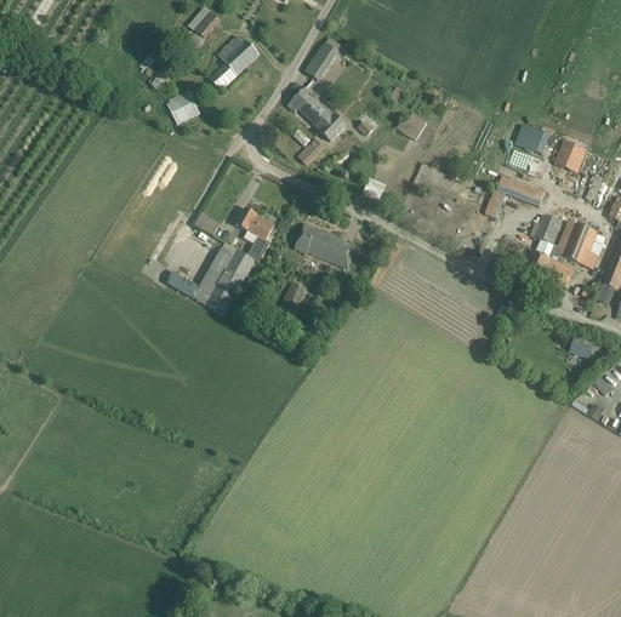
[(193,53),(221,23),(204,7),(193,18),(194,30),(182,44),(193,53)]
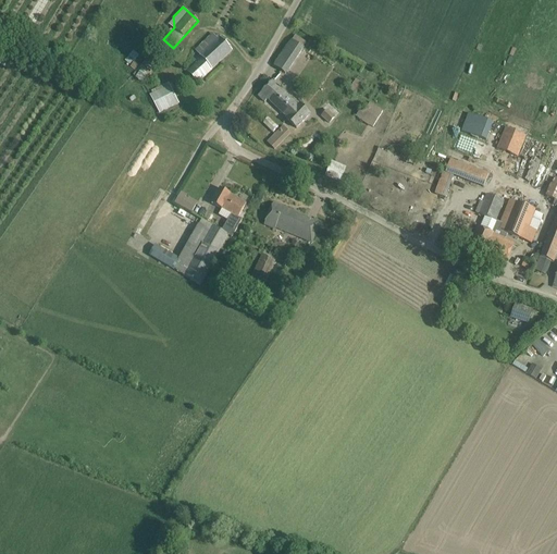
[(189,68),(199,78),(220,61),(219,60),(224,56),(225,56),(229,53),(229,51),(233,48),(220,34),(199,52),(203,56),(189,68)]
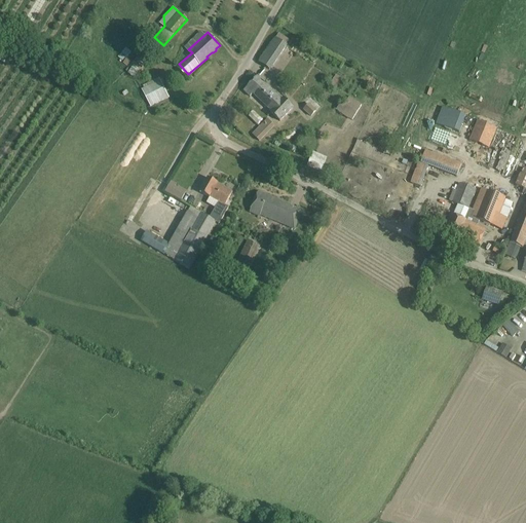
[(275,35),(259,60),(269,67),(286,42),(275,35)]
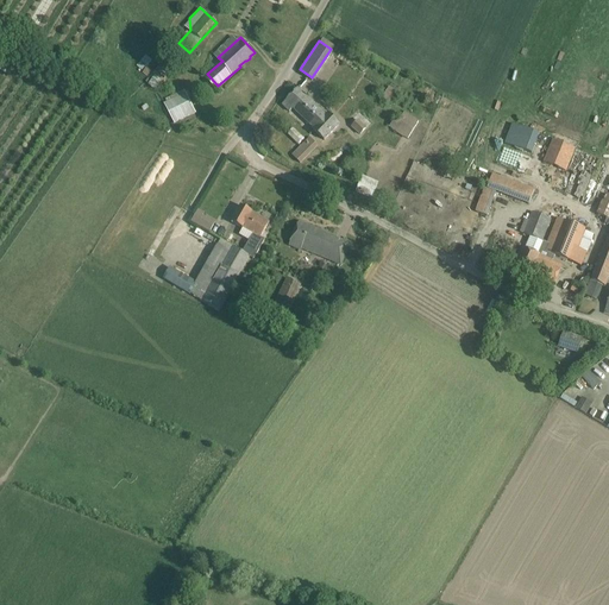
[(145,51),(138,63),(144,68),(152,56),(145,51)]
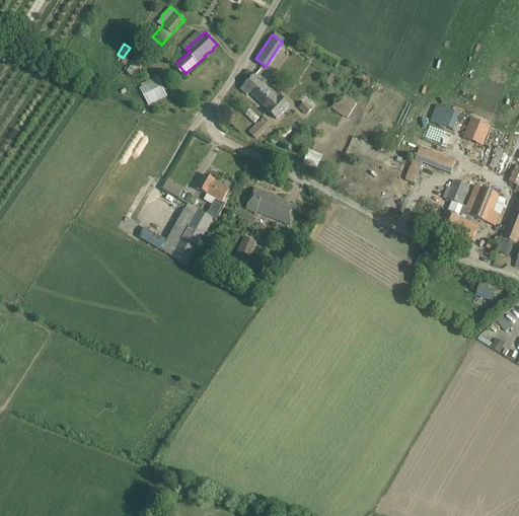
[(137,74),(146,63),(137,54),(127,65),(137,74)]
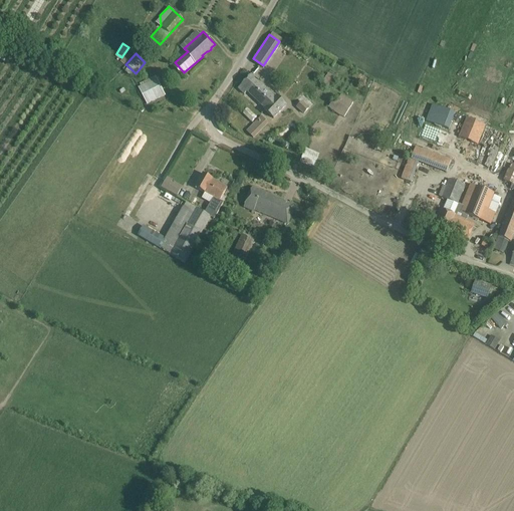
[(323,81),(327,84),(332,73),(328,71),(323,81)]
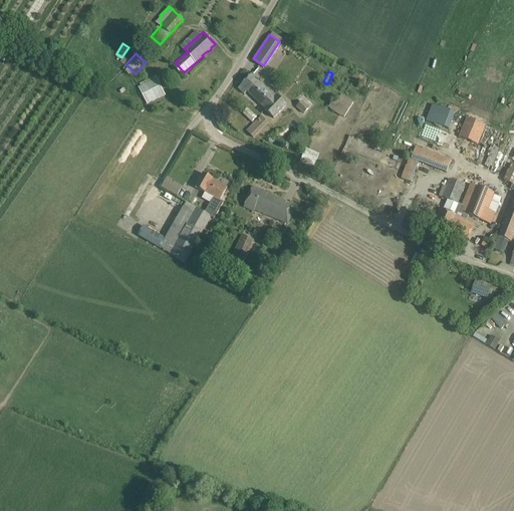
[(251,72),(238,85),(245,92),(248,89),(265,106),(264,107),(273,115),(286,102),(277,93),(275,95),(251,72)]
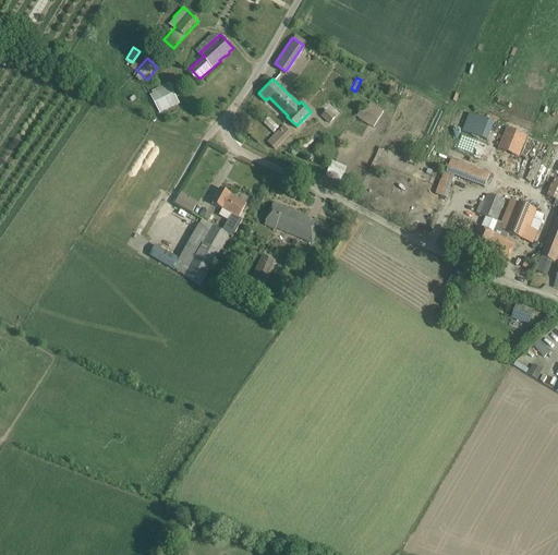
[(179,101),(169,82),(149,93),(159,111),(179,101)]
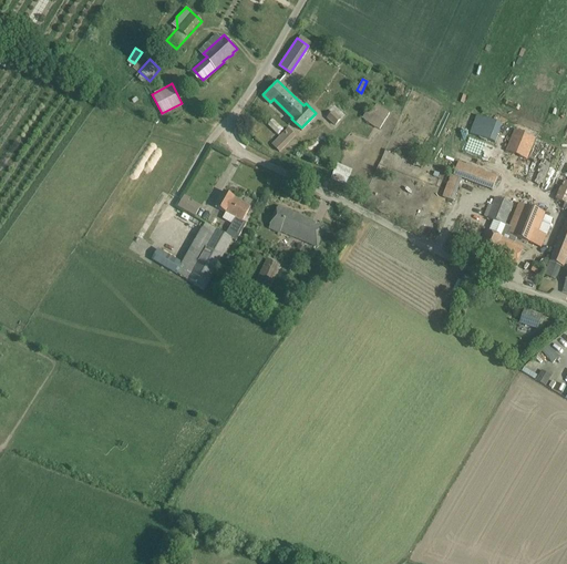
[(363,116),(379,127),(391,109),(374,99),(363,116)]
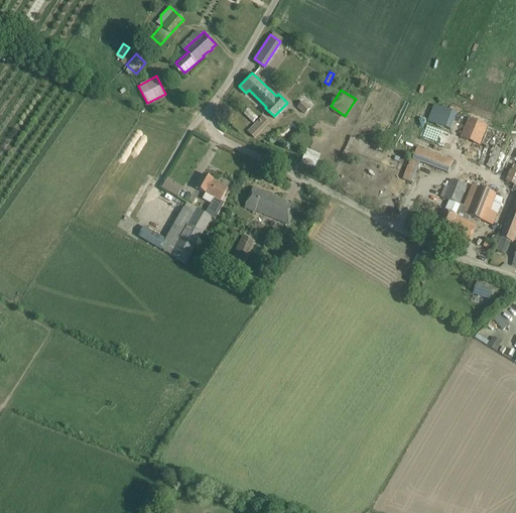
[(306,95),(296,106),(304,113),(314,102),(306,95)]
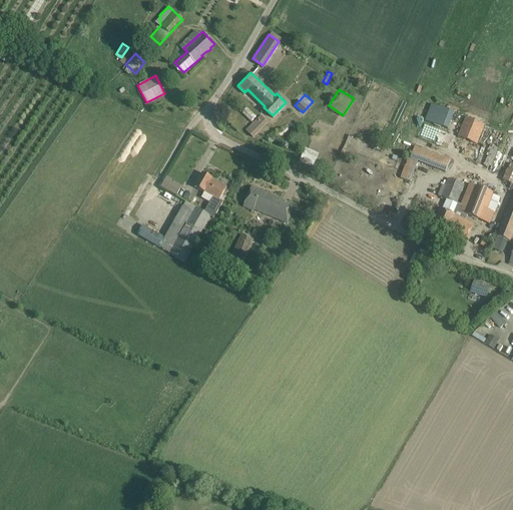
[(431,102),(425,118),(448,127),(454,110),(431,102)]
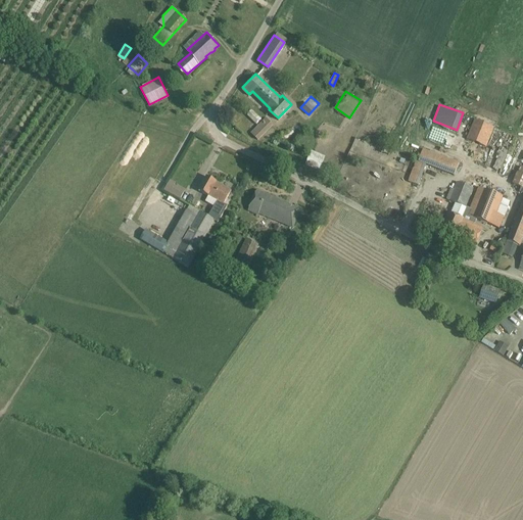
[(252,108),(247,113),(256,123),(262,117),(252,108)]
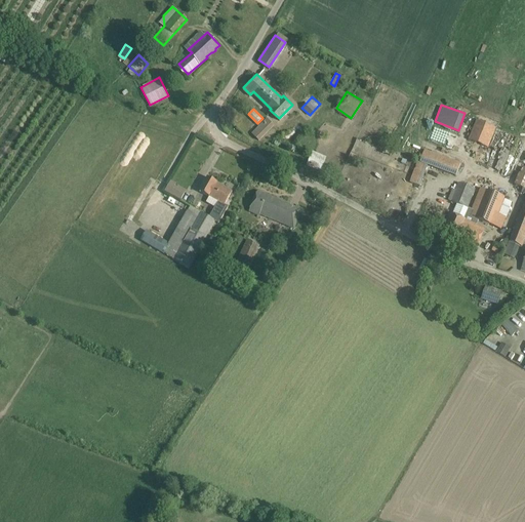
[(268,116),(253,131),(259,137),(274,122),(268,116)]
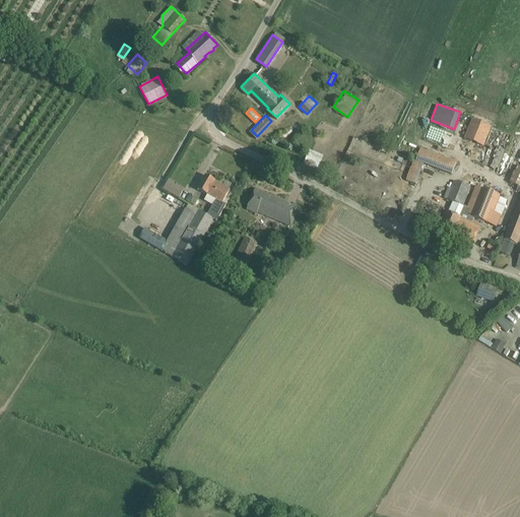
[(472,117),(464,135),(483,143),(491,124),(472,117)]
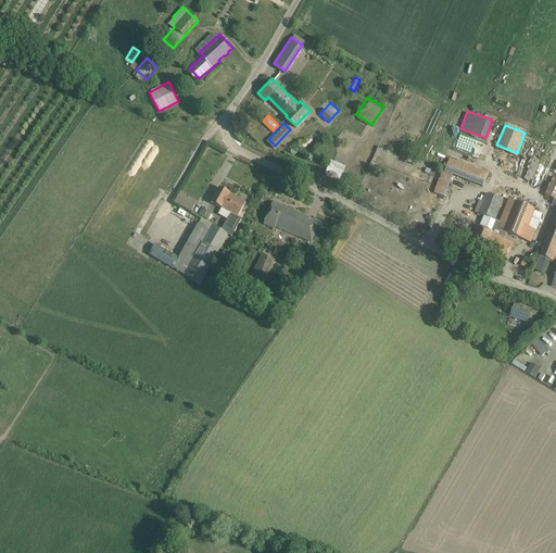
[(331,155),(325,172),(339,179),(339,178),(346,162),(331,155)]
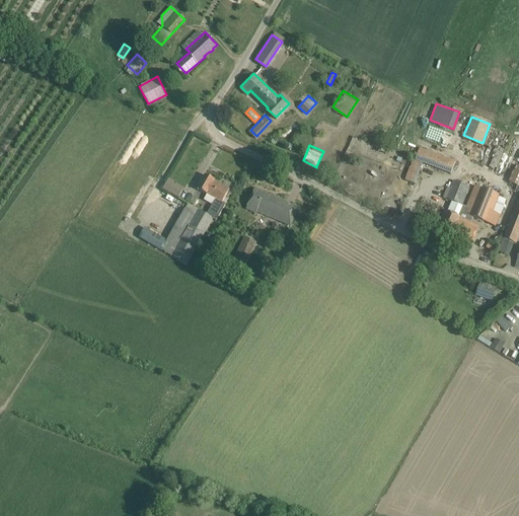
[(279,146),(276,153),(287,158),(290,152),(286,150),(282,148),(279,146)]
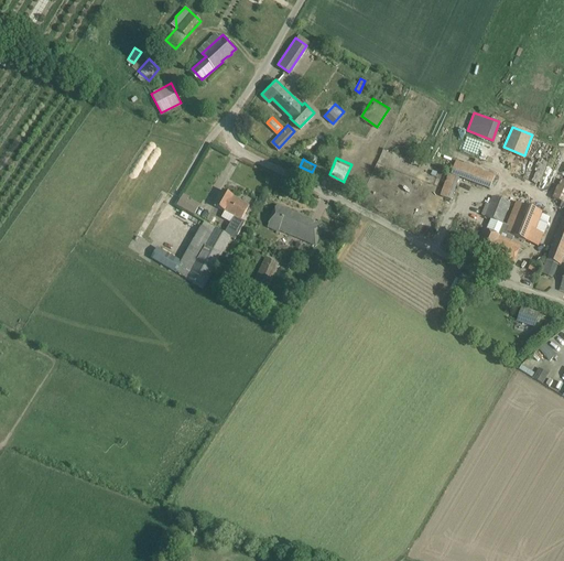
[(496,172),(456,159),(443,194),(451,197),(458,176),(490,187),(496,172)]
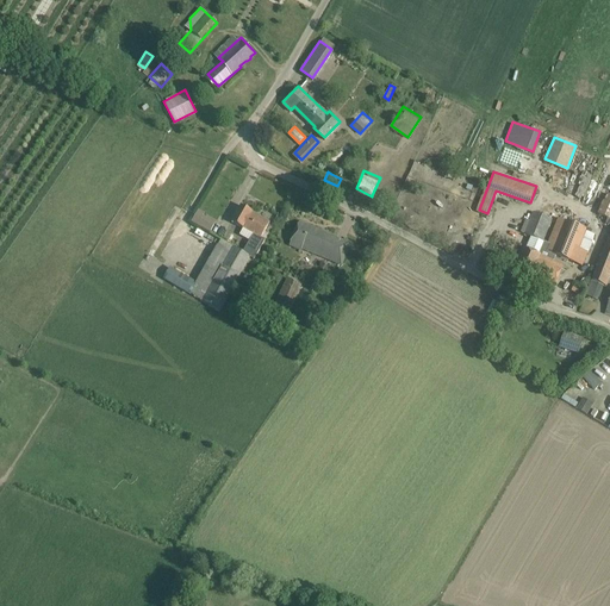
[(253,231),(242,249),(250,254),(254,256),(265,237),(261,235),(269,219),(253,210),(241,202),(231,219),(243,225),(253,231)]
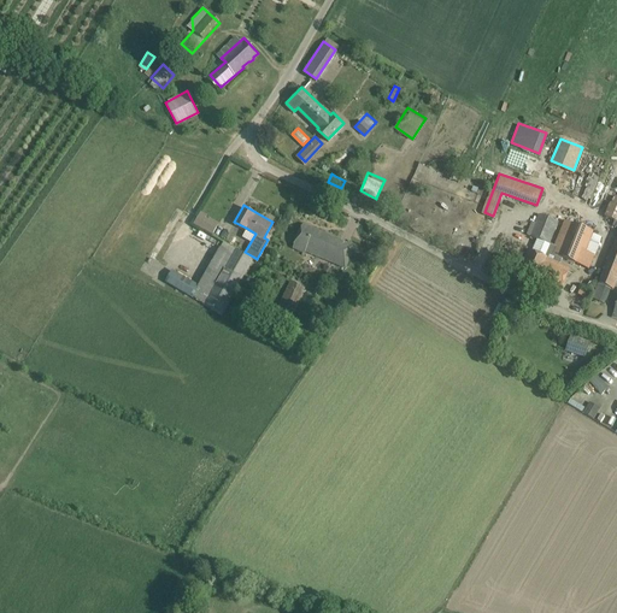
[(558,219),(540,212),(530,234),(548,242),(558,219)]
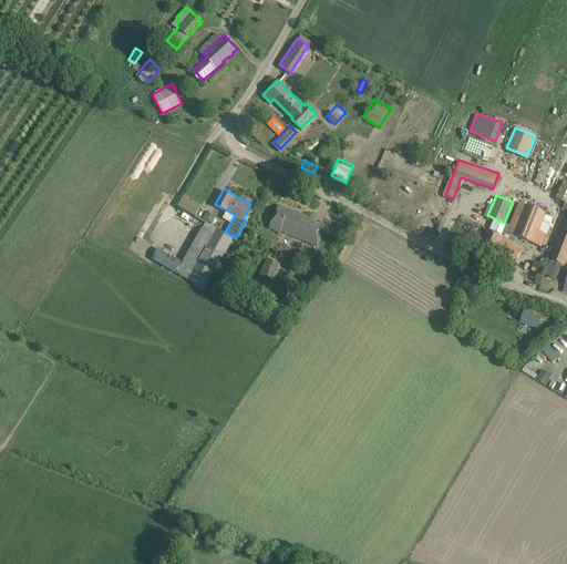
[(194,214),(200,204),(189,198),(183,208),(194,214)]
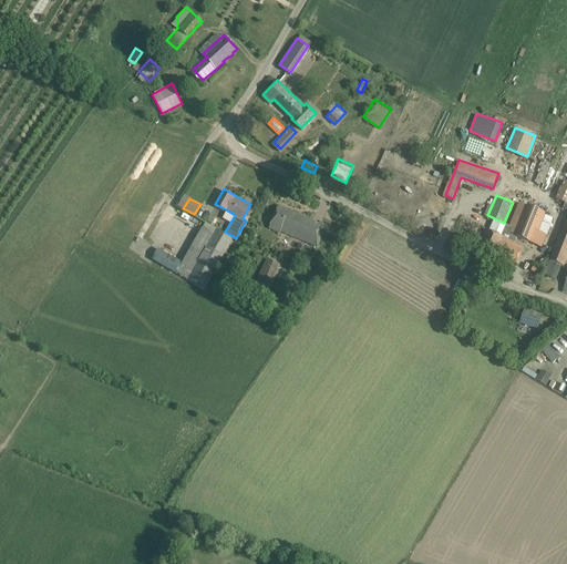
[(515,227),(512,234),(516,235),(517,236),(533,242),(540,245),(546,233),(538,228),(543,215),(544,213),(545,211),(524,203),(515,227)]
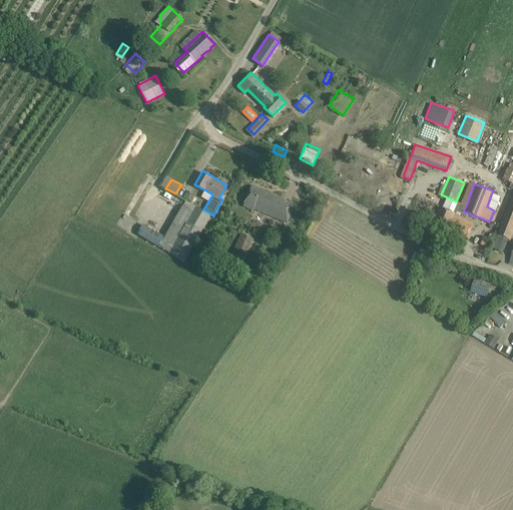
[(251,184),(247,193),(243,204),(252,208),(253,206),(288,220),(295,202),(289,199),(289,200),(283,198),(284,197),(251,184)]
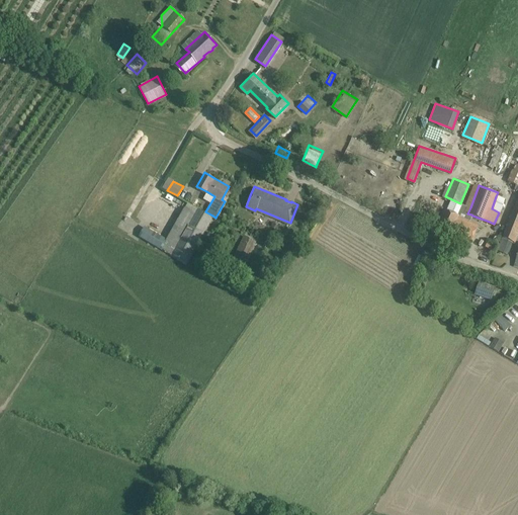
[(514,197),(517,198),(502,236),(515,241),(517,232),(517,191),(516,191),(514,197)]
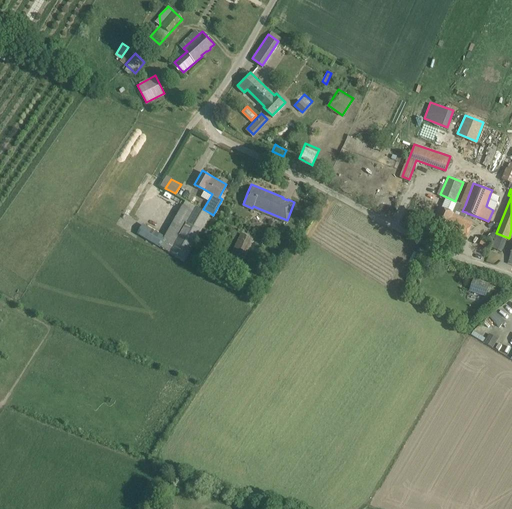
[(143,223),(138,232),(184,259),(210,213),(203,209),(185,199),(164,235),(143,223)]
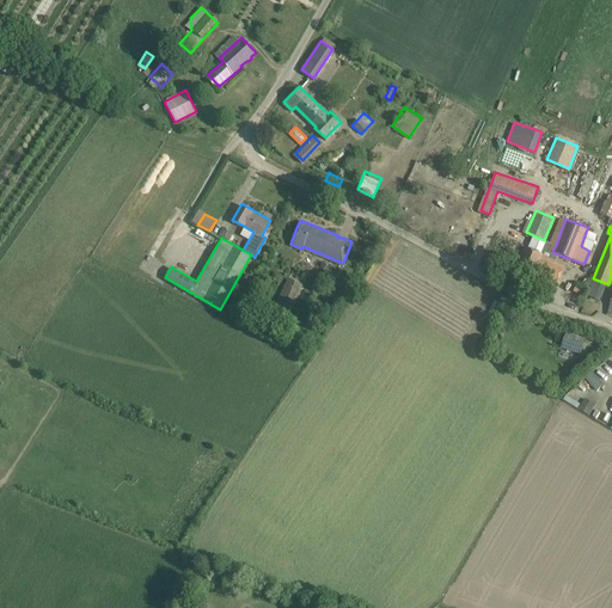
[(527,247),(520,263),(515,274),(530,280),(532,276),(555,287),(565,264),(542,253),(527,247)]
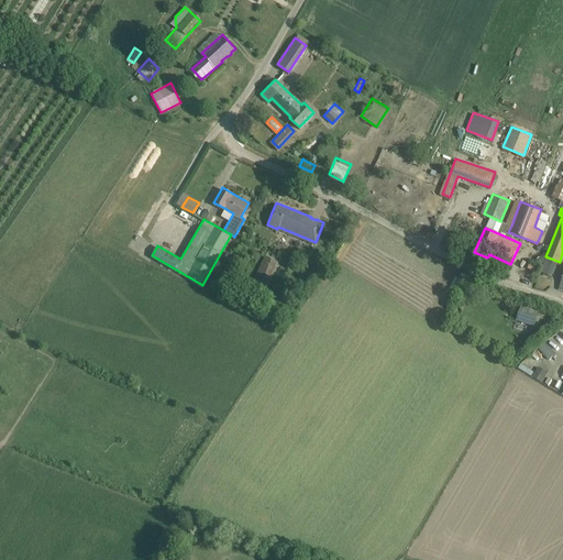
[(264,293),(278,261),(265,255),(251,286),(264,293)]
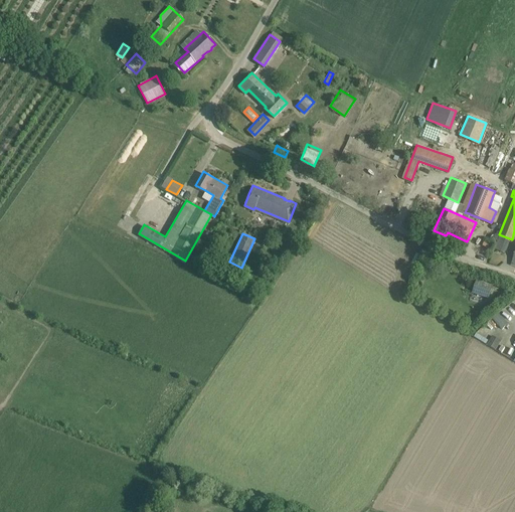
[(492,285),(477,279),(473,291),(488,296),(492,285)]
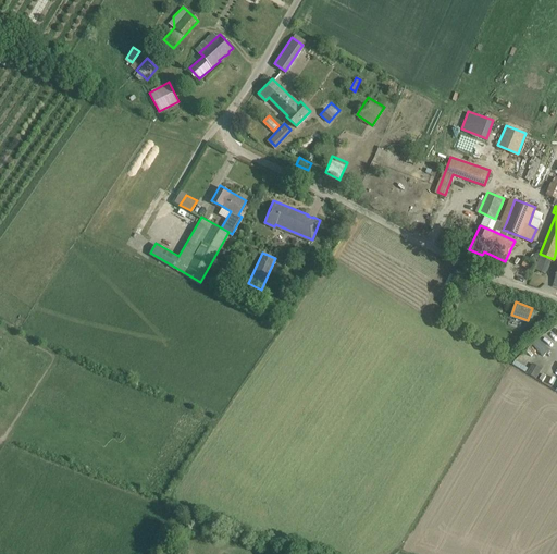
[(539,335),(532,342),(544,353),(551,345),(539,335)]
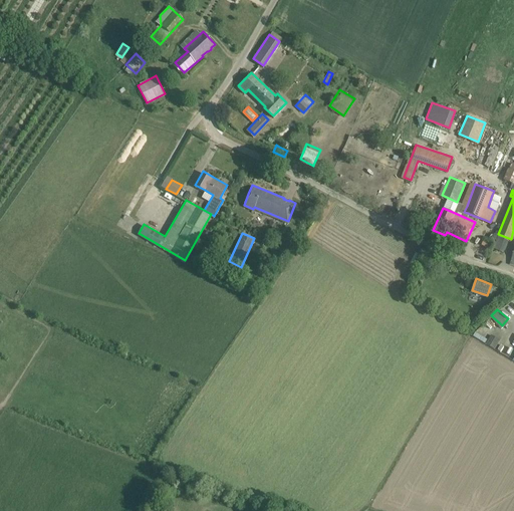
[(487,340),(495,344),(499,337),(492,332),(487,340)]
